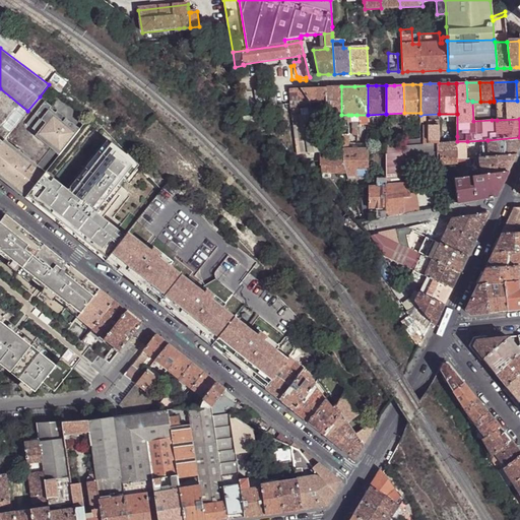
[(318,87),(301,87),(310,100),(310,102),(325,102),(325,86),(318,87)]
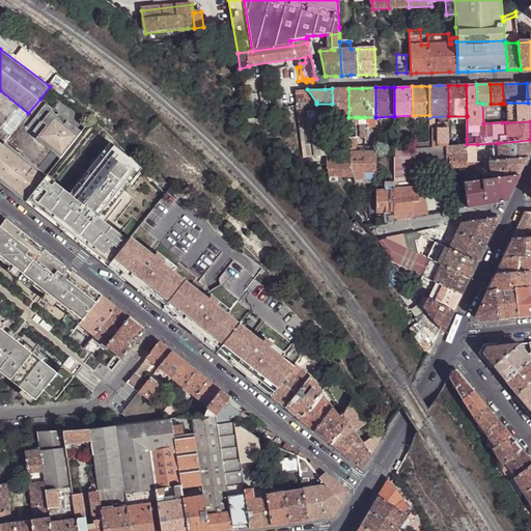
[(339,88),(332,88),(332,104),(332,117),(348,117),(348,88),(339,88)]
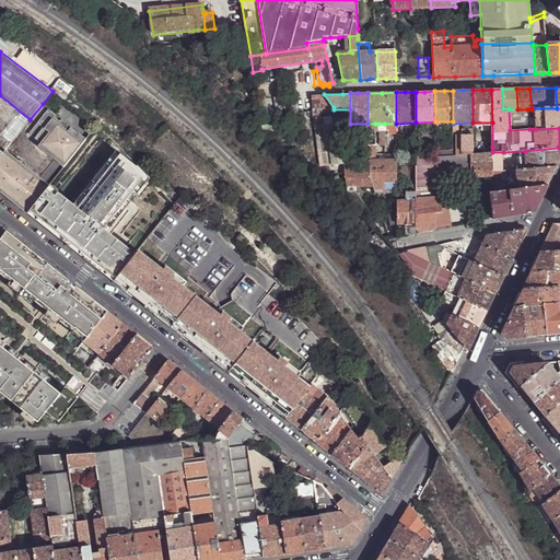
[(316,95),(313,95),(314,118),(336,116),(334,109),(334,107),(324,94),(316,95)]
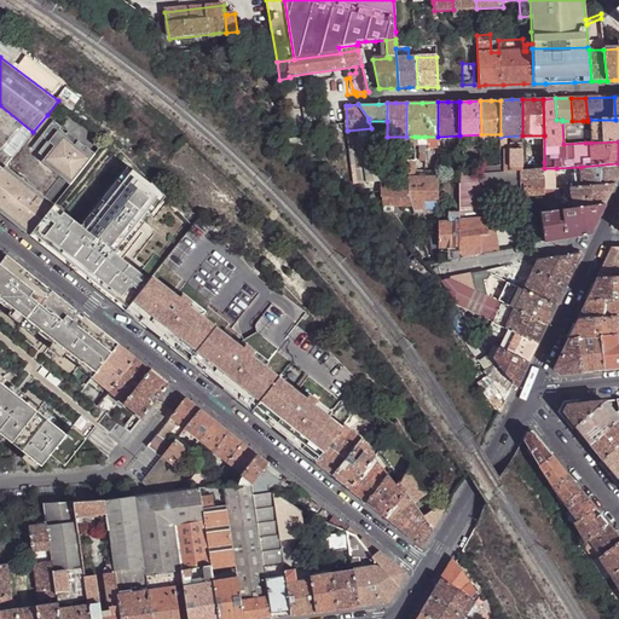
[(0,173),(33,132),(0,105),(0,173)]
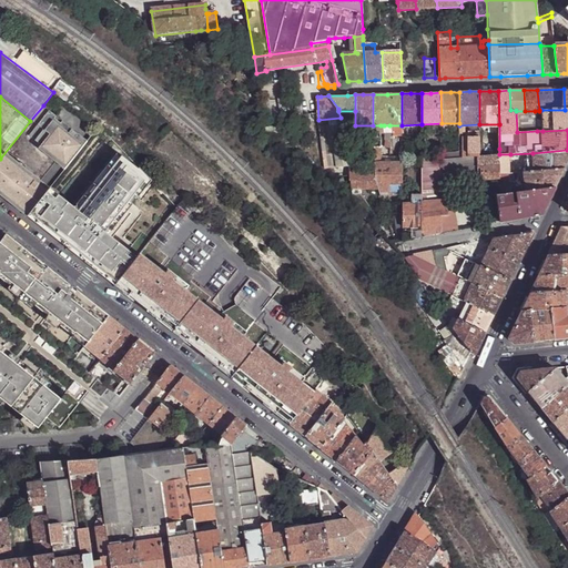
[(281,114),(288,114),(286,99),(279,100),(281,114)]
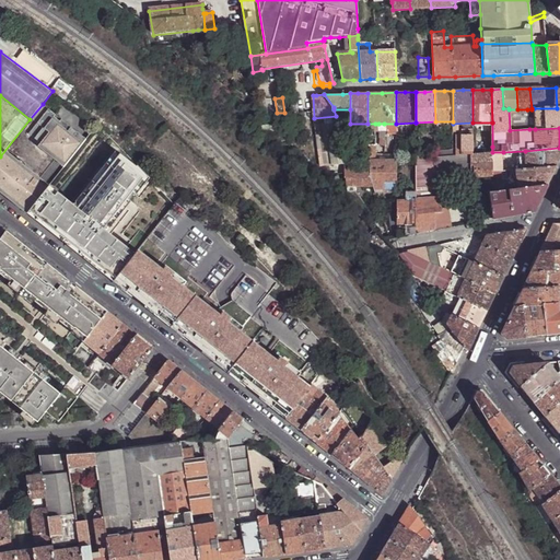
[(284,113),(284,115),(299,113),(296,97),(282,97),(284,113)]
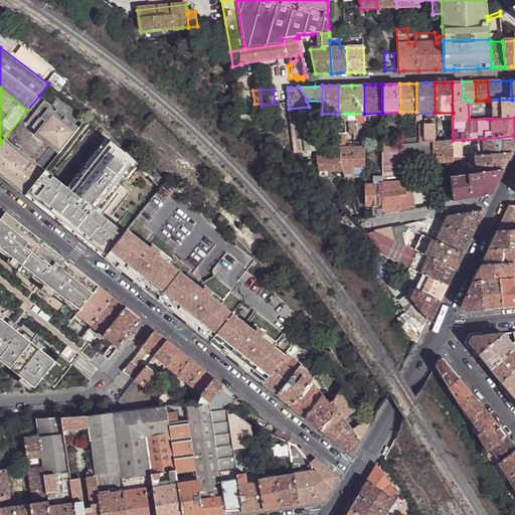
[(238,104),(239,105),(246,105),(243,92),(236,92),(238,104)]
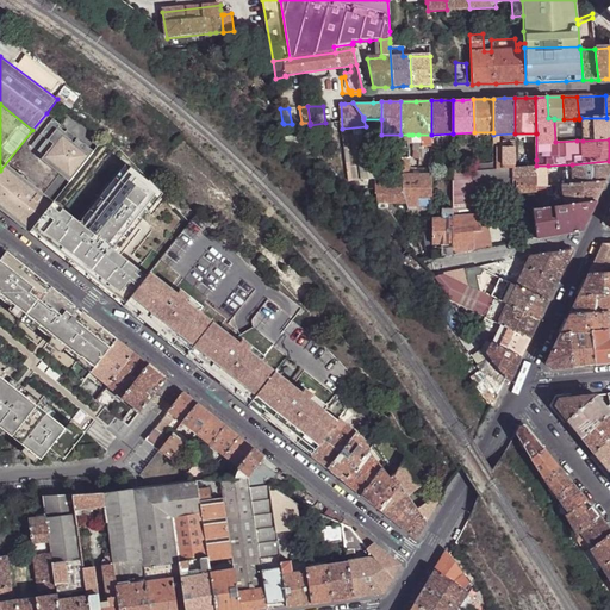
[(0,170),(0,210),(2,212),(10,218),(23,228),(26,224),(33,230),(51,207),(55,203),(44,195),(61,175),(70,182),(95,151),(47,113),(32,130),(0,170)]
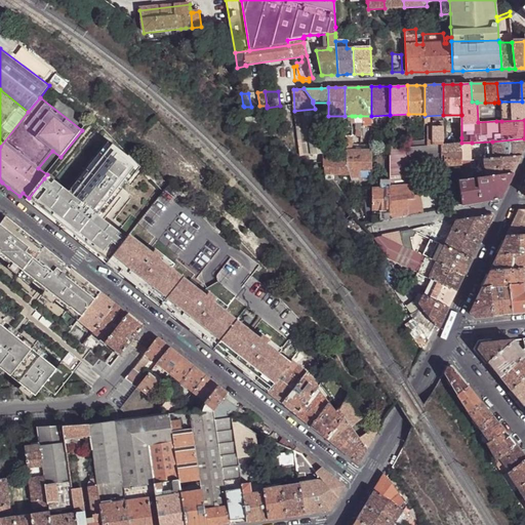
[(501,121),(524,120),(524,101),(522,102),(500,102),(501,121)]
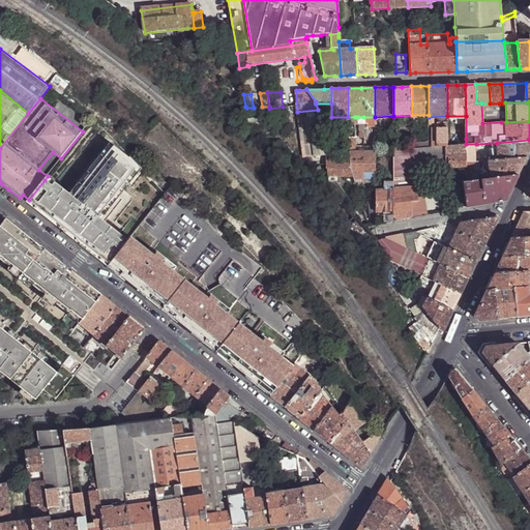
[(490,104),(481,104),(482,123),(501,122),(499,104),(490,104)]
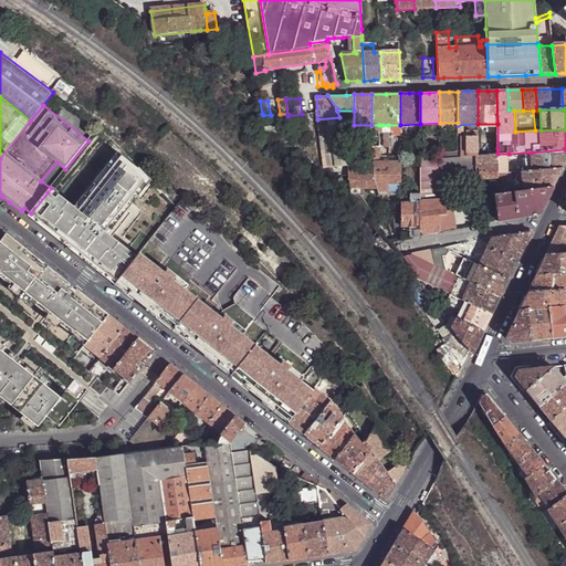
[(342,122),(339,117),(317,119),(321,142),(324,168),(347,166),(342,122)]
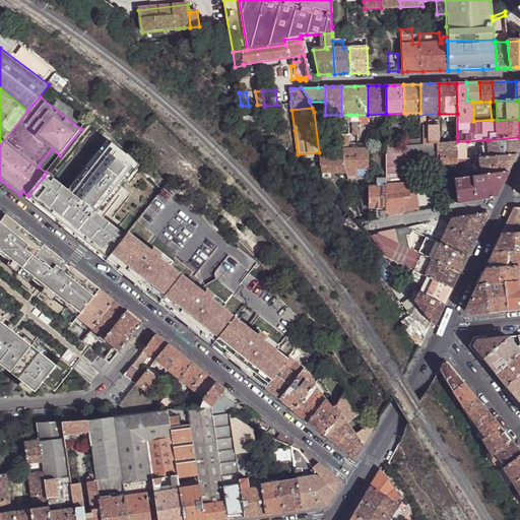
[(341,123),(348,122),(351,122),(352,128),(353,128),(353,136),(356,136),(356,115),(351,115),(348,115),(341,115),(341,121),(341,123)]
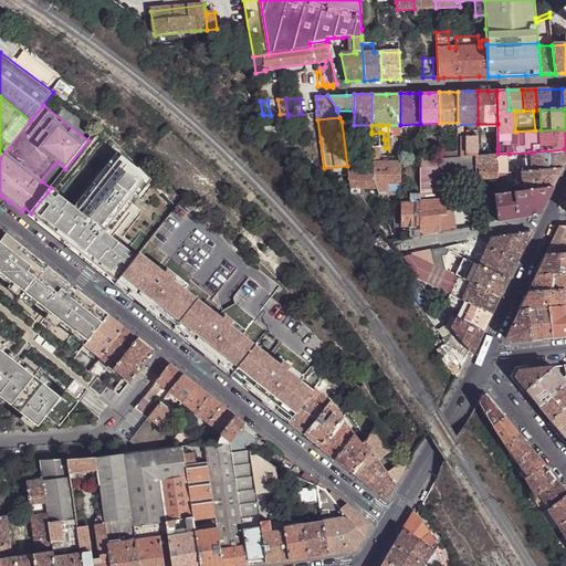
[(468,132),(467,136),(467,137),(467,153),(478,153),(479,150),(478,130),(468,132)]
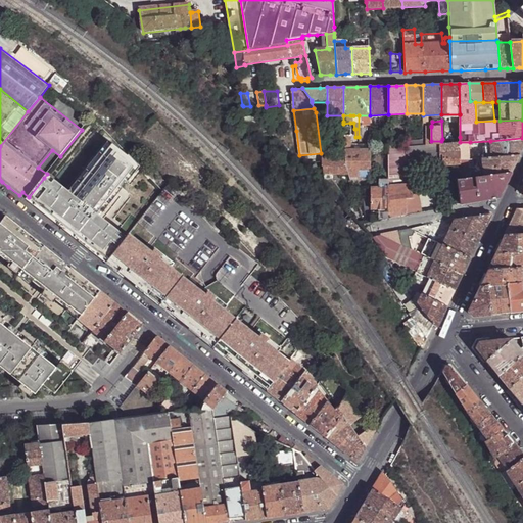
[(441,144),(441,141),(431,141),(431,127),(426,127),(426,145),(431,145),(441,144)]
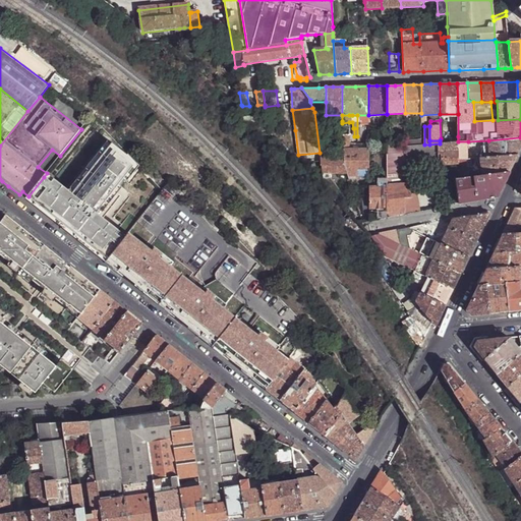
[(520,137),(488,140),(490,158),(517,155),(520,147),(520,137)]
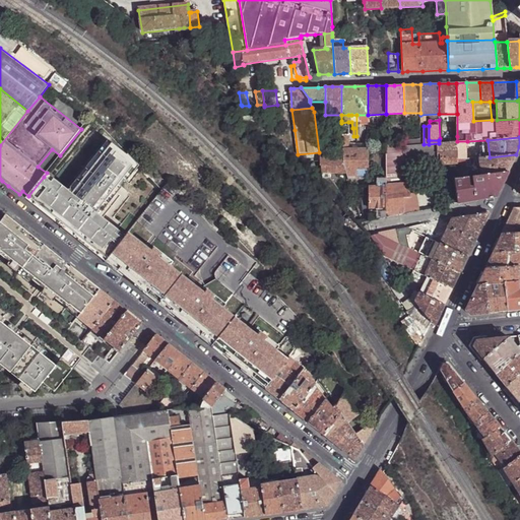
[(70,188),(71,191),(79,181),(87,171),(101,153),(110,142),(107,139),(69,187),(70,188)]
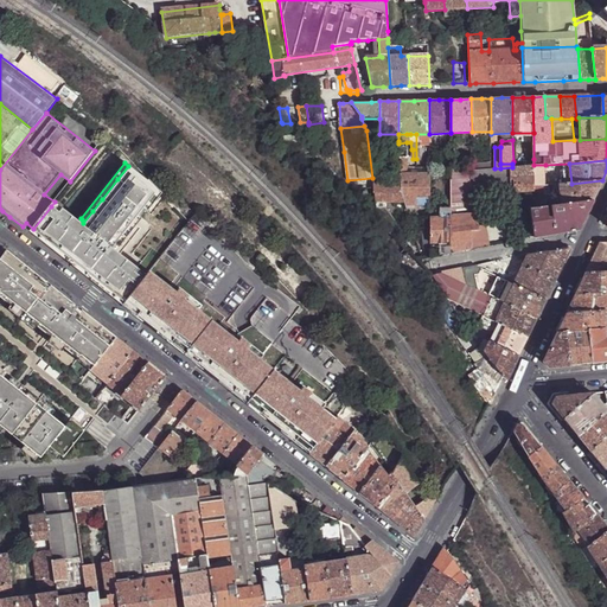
[(534,166),(535,186),(545,186),(547,185),(545,165),(534,165),(534,166)]
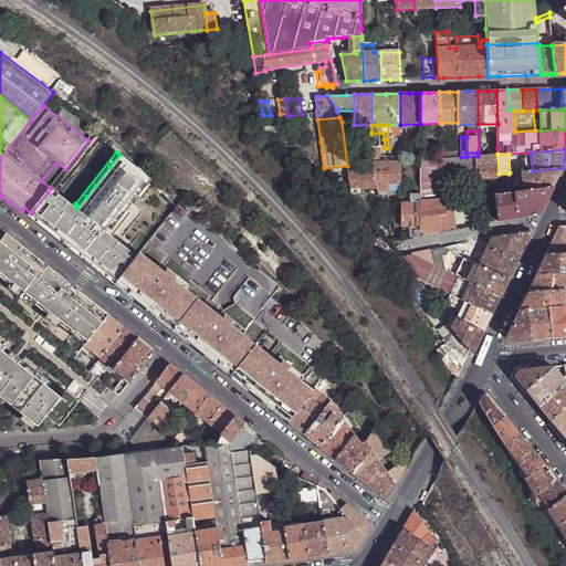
[(31,213),(28,217),(74,253),(114,284),(136,257),(109,236),(134,205),(132,203),(136,198),(138,199),(152,181),(140,169),(139,170),(119,155),(109,167),(95,186),(86,197),(77,208),(76,205),(73,206),(58,195),(55,198),(48,192),(31,213)]
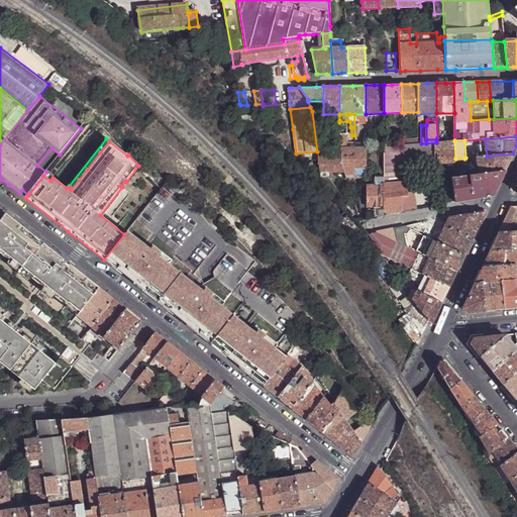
[(393,213),(437,205),(433,178),(400,183),(398,166),(403,159),(435,157),(436,163),(455,162),(455,159),(454,141),(436,142),(426,143),(421,143),(418,144),(401,145),(401,142),(384,143),(384,187),(384,215),(393,213)]
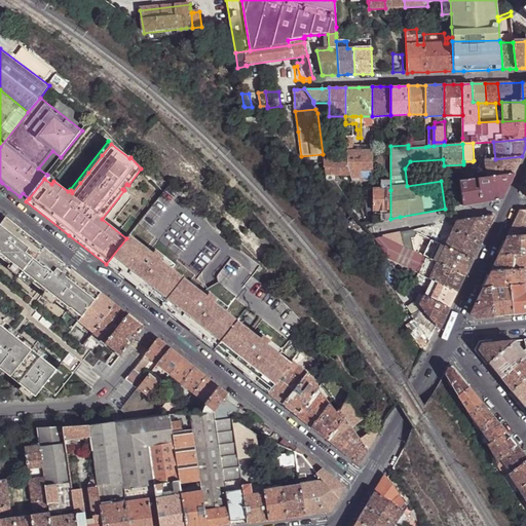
[(345,160),(349,176),(372,176),(372,170),(372,151),(372,150),(370,150),(353,151),(345,151),(345,160)]
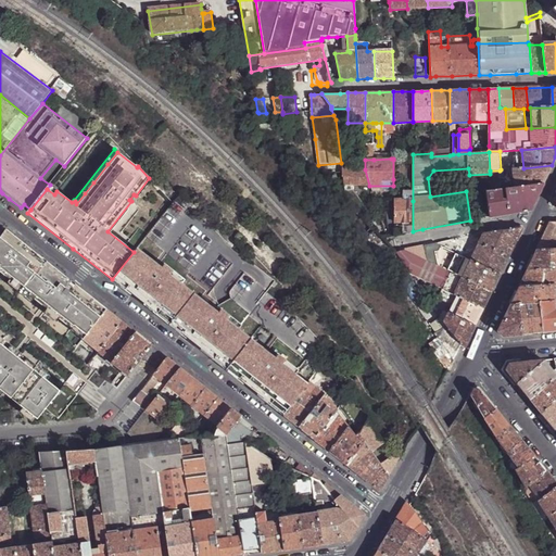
[(515,188),(543,185),(547,175),(552,165),(523,168),(513,169),(515,188)]
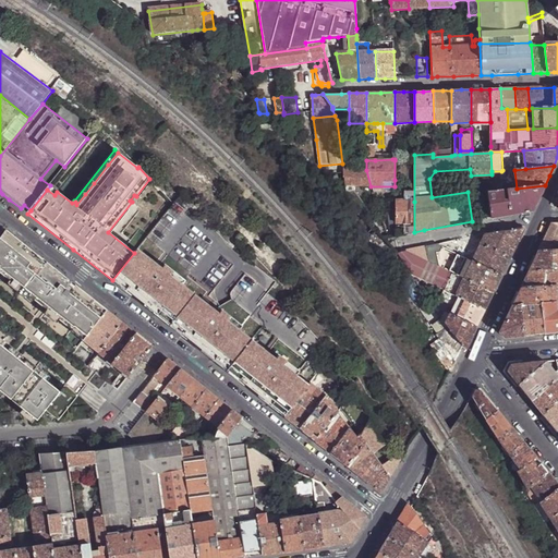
[(346,186),(371,186),(366,170),(362,170),(342,170),(346,186)]
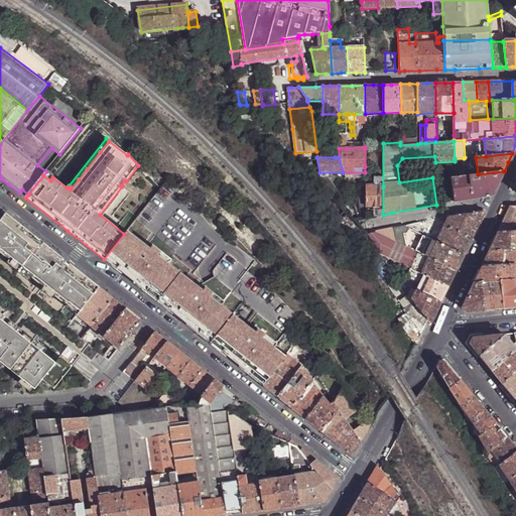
[(461,176),(461,169),(464,169),(464,158),(455,158),(455,161),(455,173),(455,177),(461,176)]
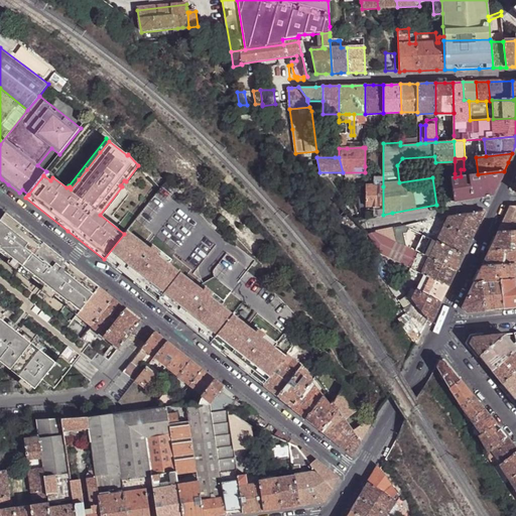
[(497,185),(504,171),(478,174),(469,175),(470,186),(466,186),(465,176),(461,176),(455,177),(452,177),(455,202),(474,199),(492,196),(497,185)]
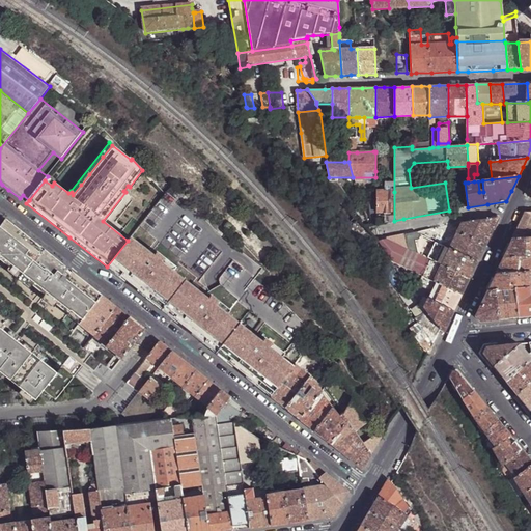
[(333,196),(338,202),(339,201),(341,200),(337,183),(330,183),(332,195),(333,196)]
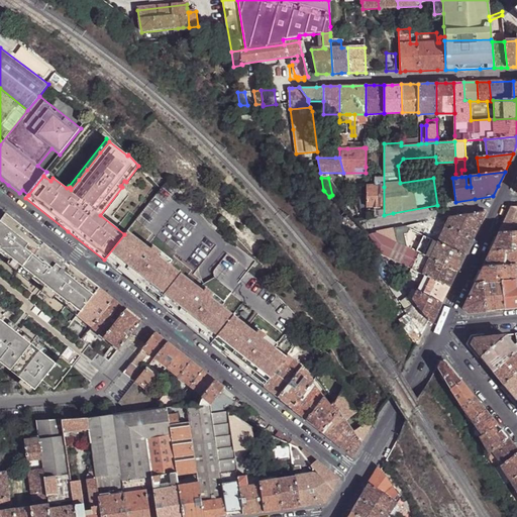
[(366,200),(366,207),(369,207),(375,207),(375,209),(369,210),(369,212),(366,213),(366,219),(379,216),(384,216),(384,215),(384,187),(366,187),(366,200)]
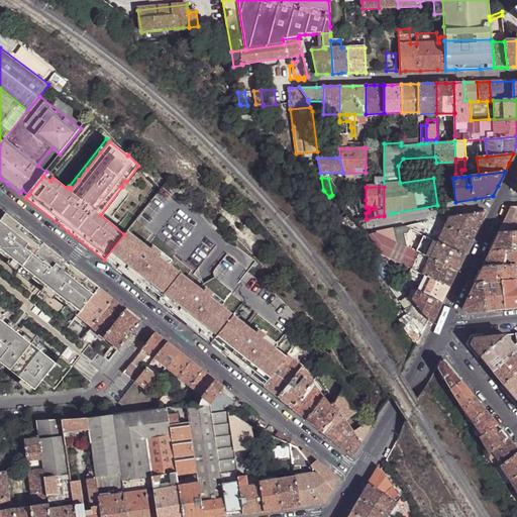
[(22,190),(19,193),(25,198),(28,195),(22,190)]
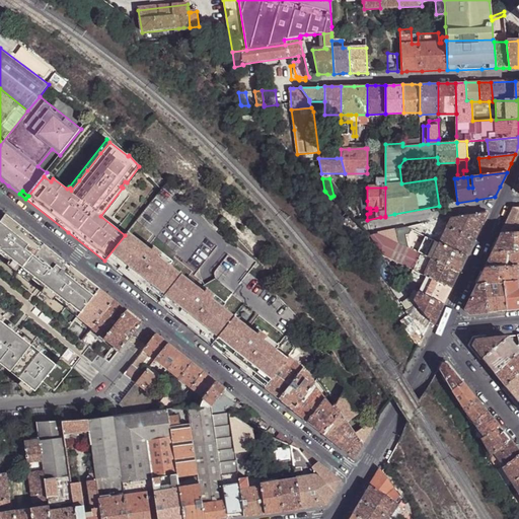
[(518,207),(513,208),(508,219),(501,233),(518,232),(518,207)]
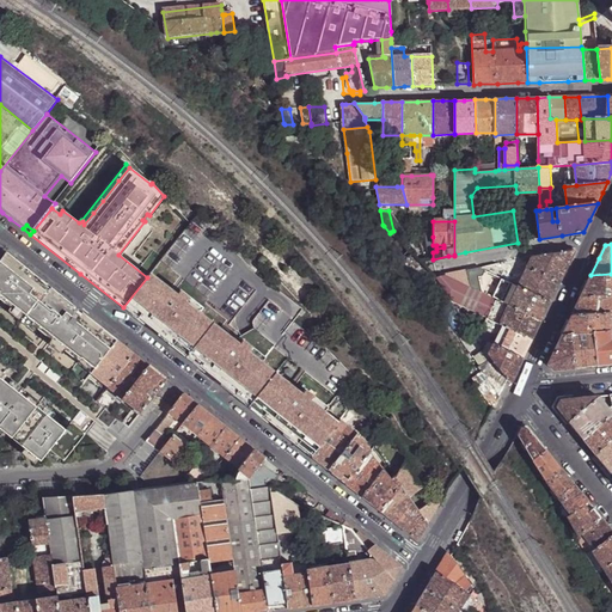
[(532,256),(518,287),(550,303),(561,280),(574,254),(571,251),(532,256)]
